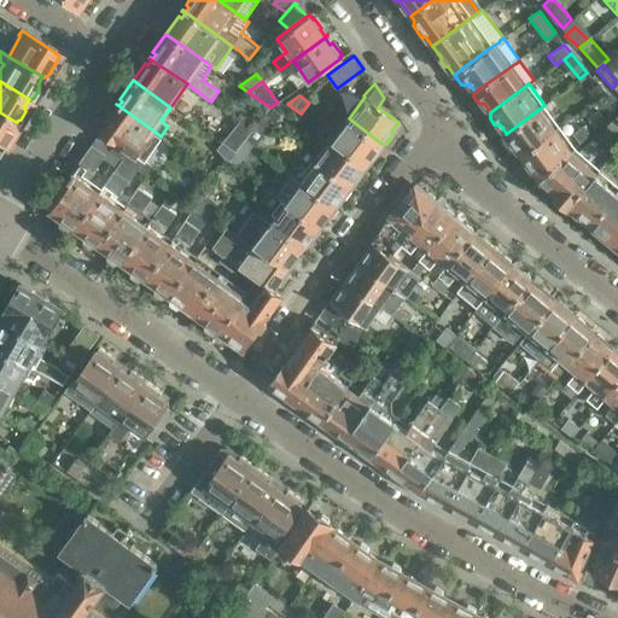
[(284,111),(278,103),(270,108),(277,116),(284,111)]
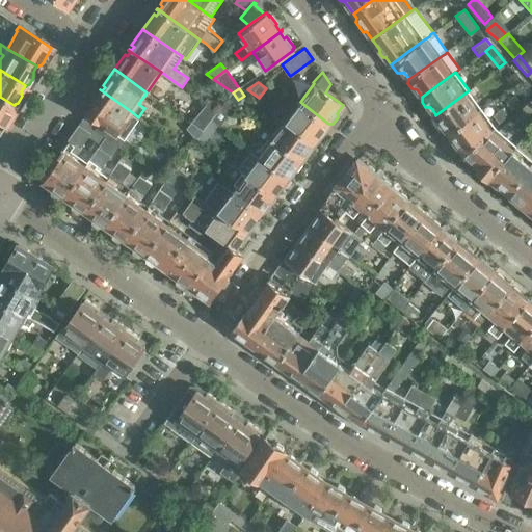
[(86,113),(81,121),(85,123),(94,128),(106,136),(120,144),(126,150),(130,142),(124,138),(138,117),(132,112),(100,89),(99,90),(101,92),(98,97),(96,95),(84,111),(86,113)]
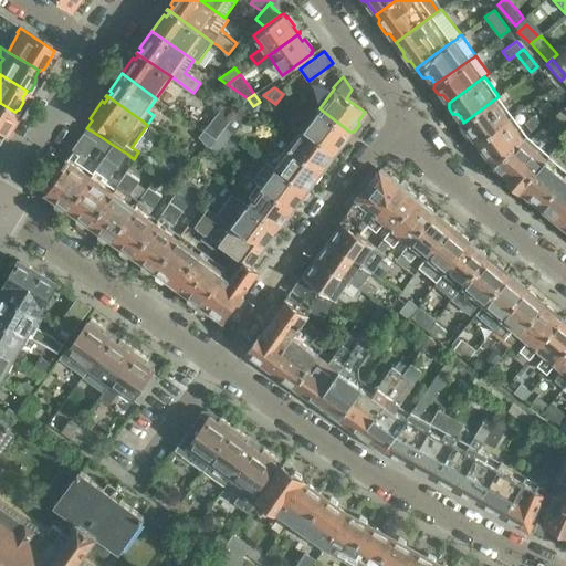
[(499,96),(463,123),(462,127),(467,133),(472,133),(478,142),(513,116),(499,96)]
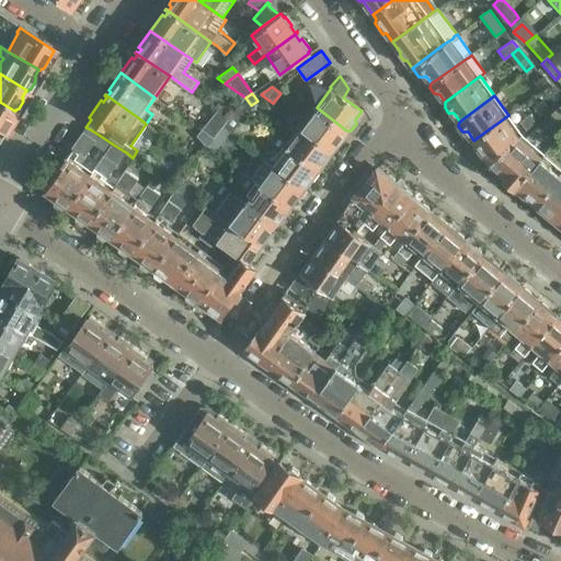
[(0,102),(0,129),(3,133),(10,123),(10,119),(10,118),(9,117),(14,111),(0,102)]
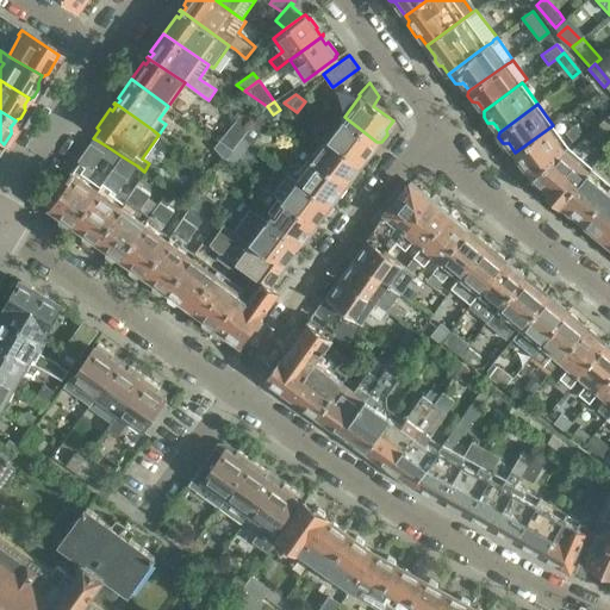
[(236,118),(250,129),(255,122),(241,112),(236,118)]
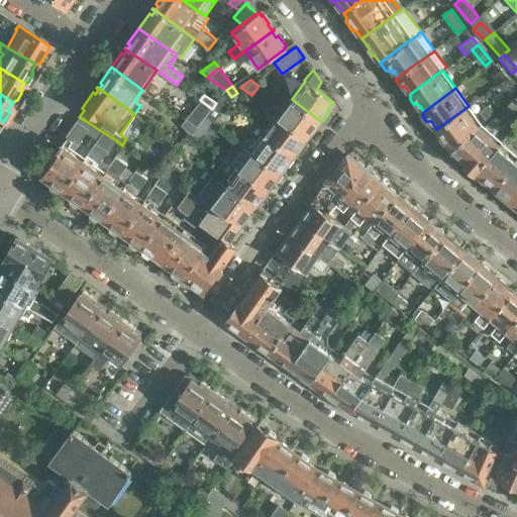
[(222,99),(209,116),(217,122),(230,106),(222,99)]
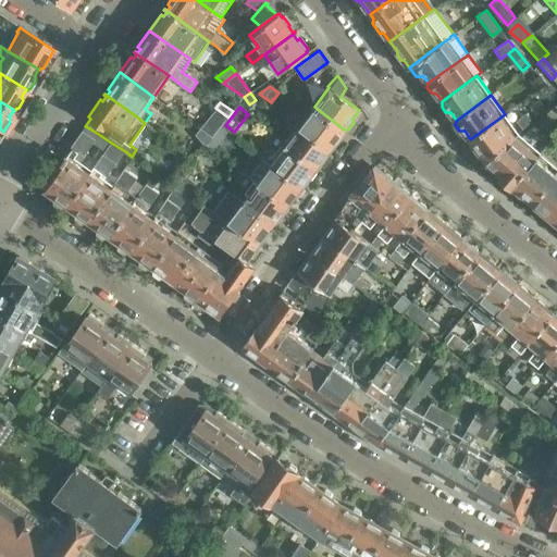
[(314,107),(300,125),(330,148),(333,149),(338,143),(337,138),(344,130),(314,107)]
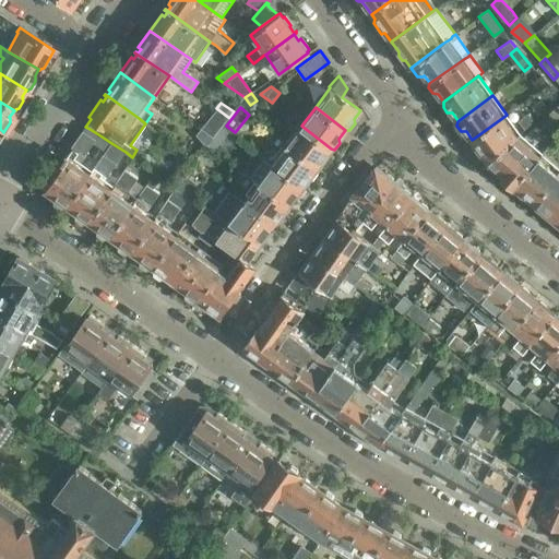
[(216,110),(202,129),(213,137),(228,119),(216,110)]
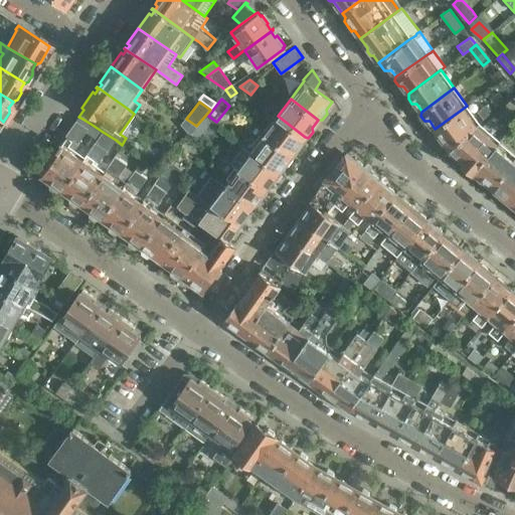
[(467,106),(435,129),(434,134),(438,138),(443,139),(450,150),(451,151),(480,123),(479,122),(467,106)]
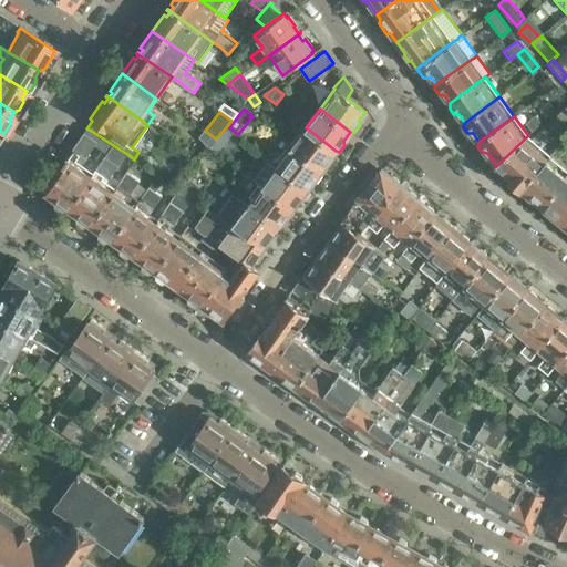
[(535,116),(526,123),(533,131),(540,123),(535,116)]
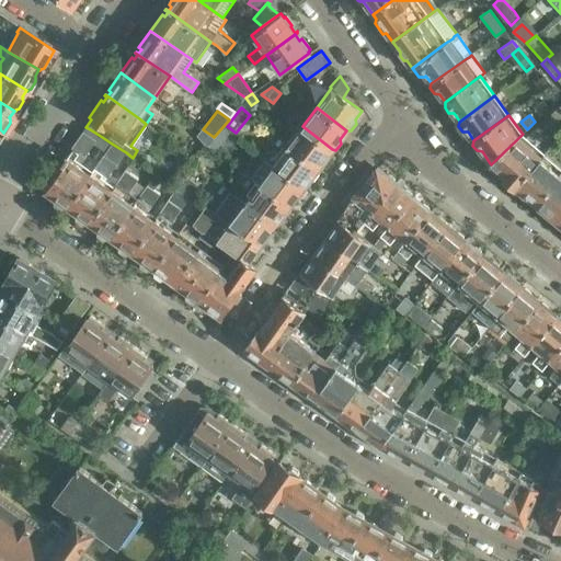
[(224,126),(209,145),(218,151),(232,133),(224,126)]
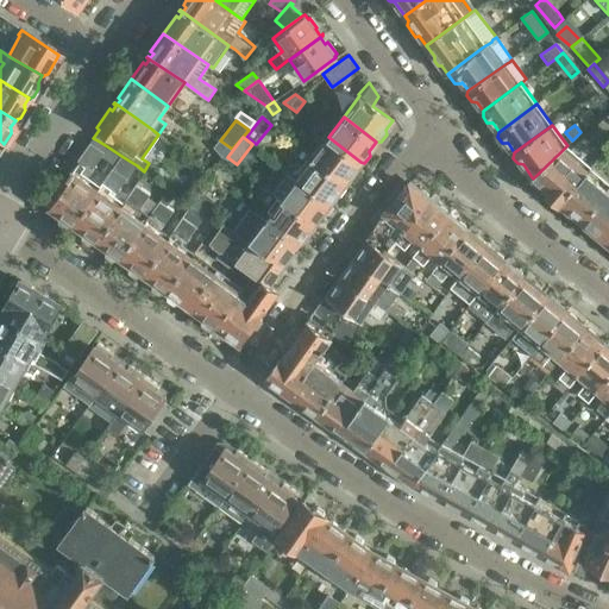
[(328,137),(313,158),(345,183),(349,183),(355,176),(353,171),(360,162),(328,137)]
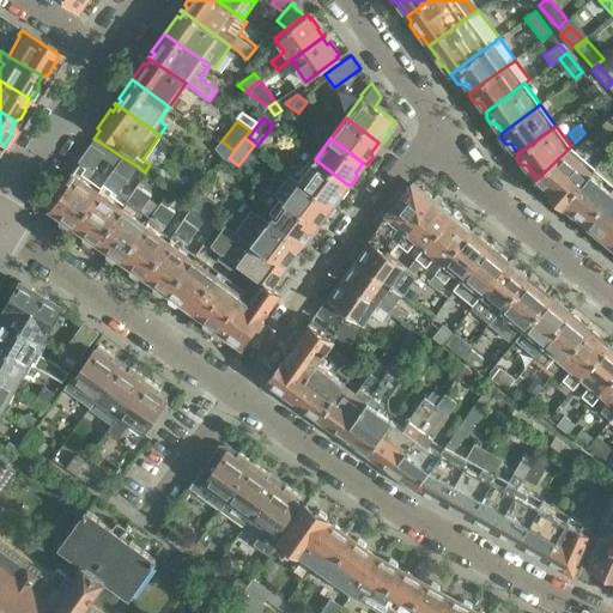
[(79,162),(74,168),(89,178),(95,170),(93,169),(102,157),(116,167),(122,158),(122,157),(108,147),(98,141),(93,139),(90,144),(78,161),(79,162)]
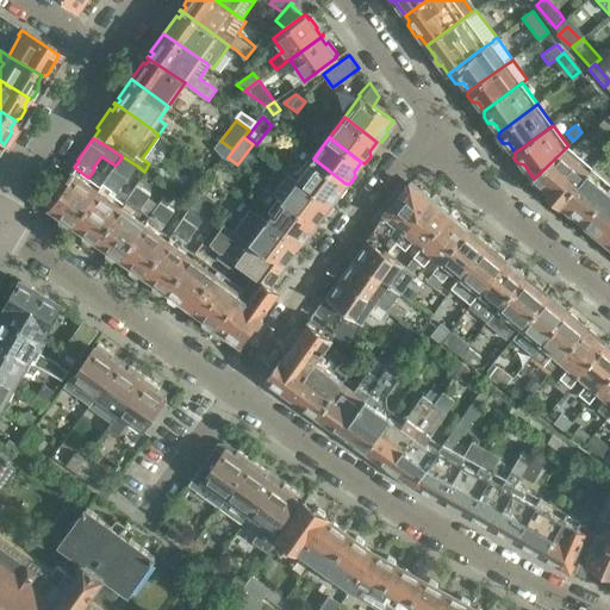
[(219,142),(215,149),(225,159),(231,150),(219,142)]
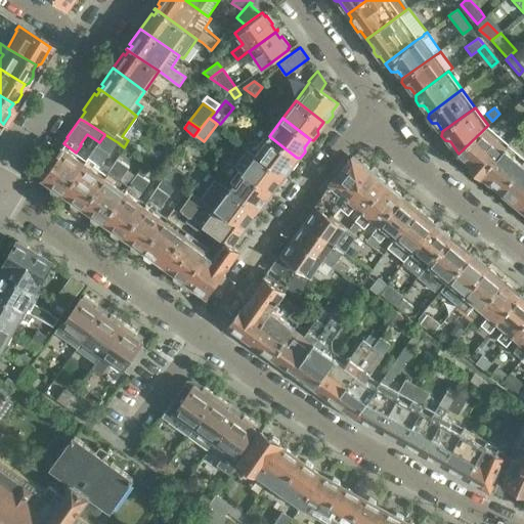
[(488,125),(459,154),(462,157),(470,164),(469,166),(481,176),(482,174),(483,175),(509,144),(491,128),(488,125)]
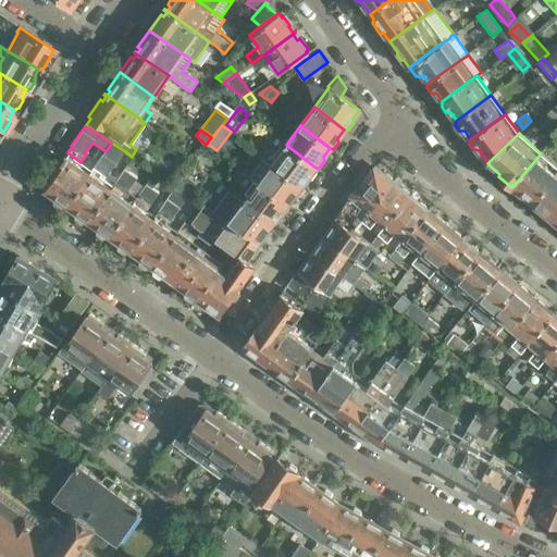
[(106,151),(94,168),(106,176),(109,172),(123,151),(111,144),(106,151)]
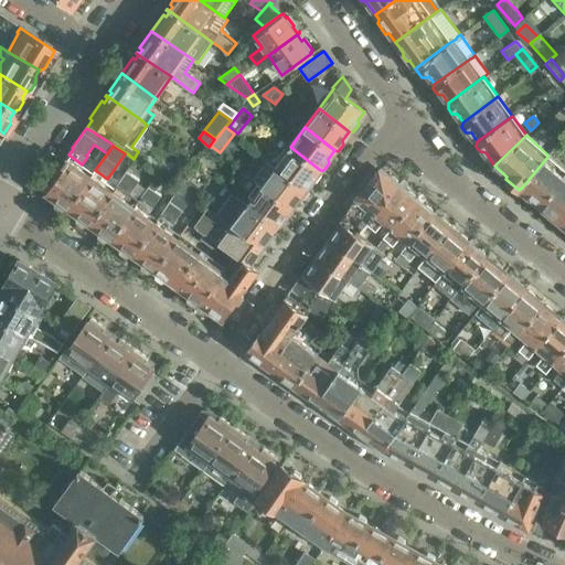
[(211,146),(196,164),(205,171),(220,153),(211,146)]
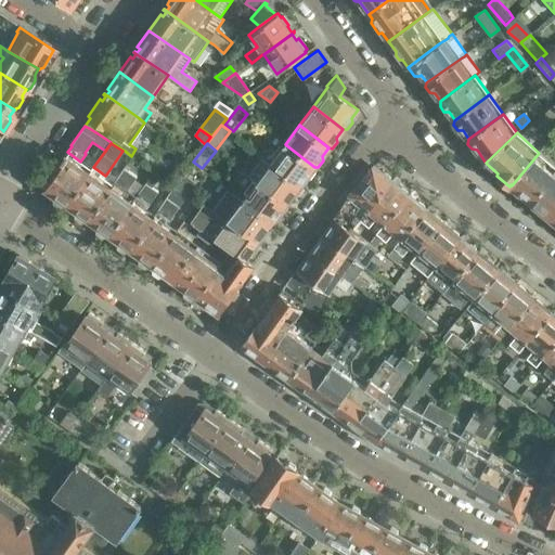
[(268,147),(261,155),(300,185),(306,179),(309,179),(313,172),(313,168),(314,167),(285,144),(279,152),(272,147),(270,150),(268,147)]
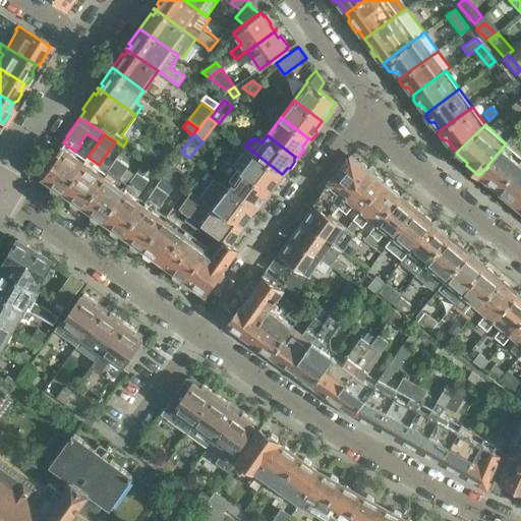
[(55,159),(43,177),(52,184),(52,187),(56,190),(59,189),(62,191),(63,191),(84,161),(74,154),(75,152),(63,142),(61,147),(54,158),(55,159)]
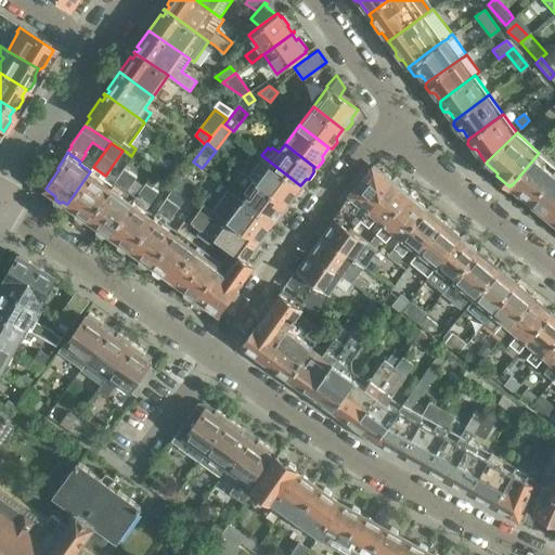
[(554,166),(539,153),(512,185),(518,190),(519,194),(524,197),(528,198),(532,202),(554,175),(554,166)]
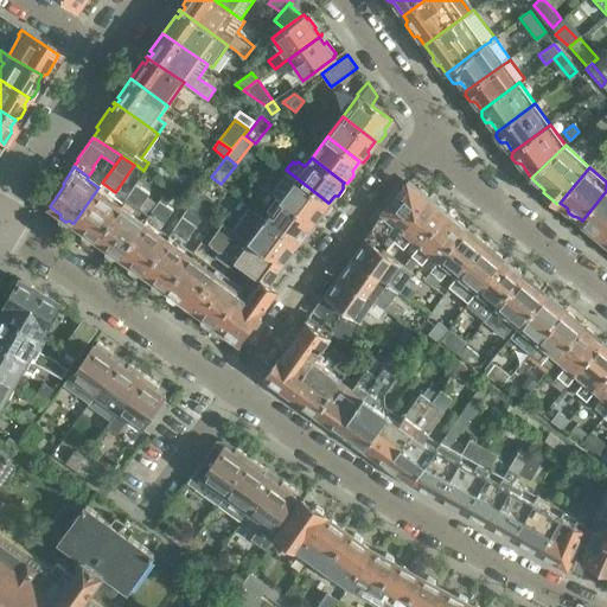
[(286,170),(270,190),(274,193),(281,198),(314,222),(318,216),(323,216),(327,209),(327,204),(328,203),(286,170)]
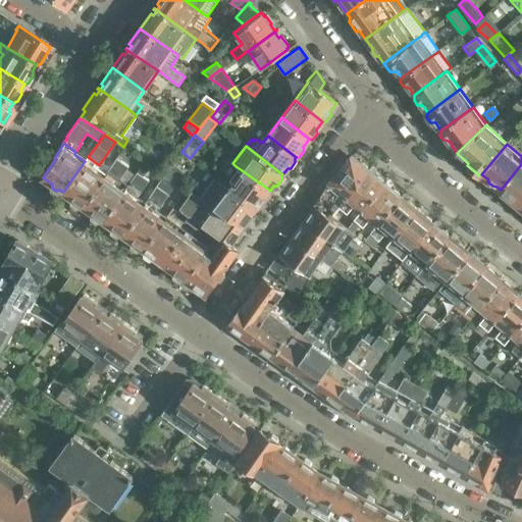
[(85,161),(63,192),(71,198),(71,202),(76,205),(80,204),(83,207),(104,175),(108,171),(110,167),(102,161),(99,165),(88,157),(85,161)]
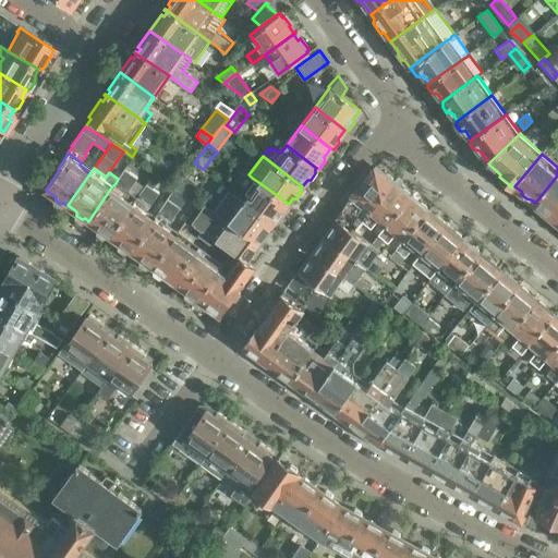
[(138,177),(125,168),(118,179),(116,183),(128,192),(138,177)]
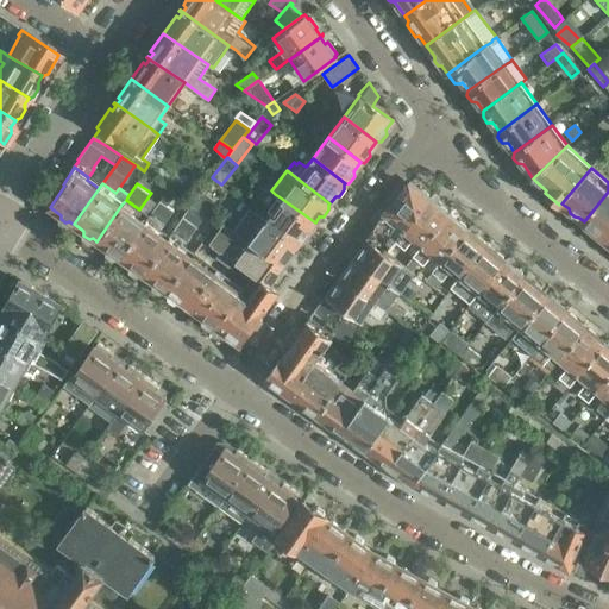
[(409,183),(383,214),(366,238),(385,252),(395,239),(402,231),(428,200),(409,183)]
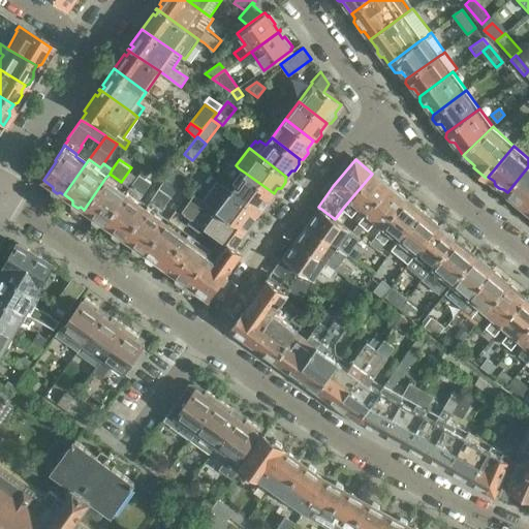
[(528,166),(507,192),(509,194),(510,198),(514,201),(519,201),(526,208),(528,204),(528,166)]
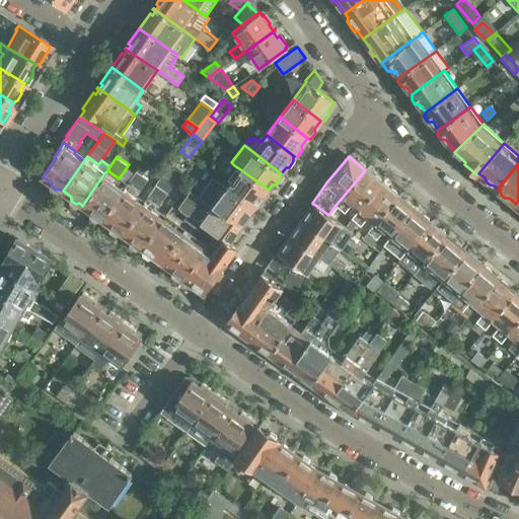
[(240,169),(227,187),(254,208),(258,202),(263,202),(267,196),(267,193),(269,190),(240,169)]
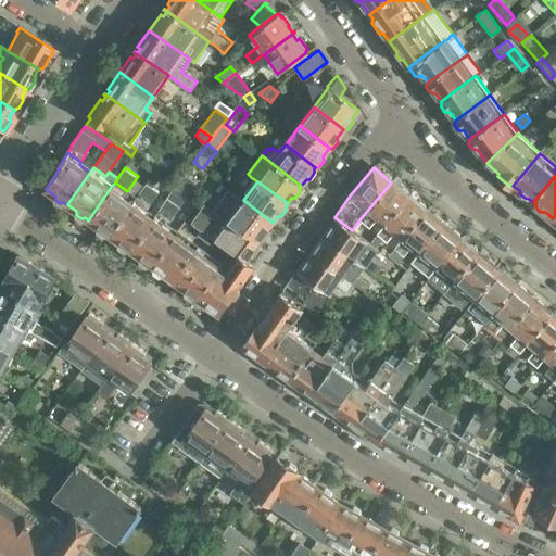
[(111,187),(88,220),(98,226),(98,230),(103,234),(106,232),(110,235),(133,202),(137,197),(139,193),(130,187),(127,191),(115,182),(111,187)]
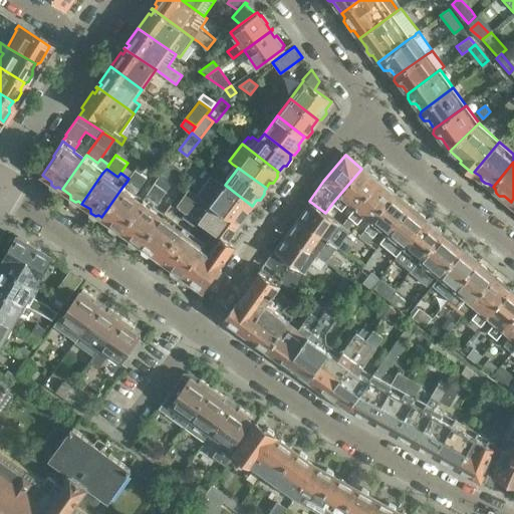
[(129,179),(126,182),(138,190),(148,177),(136,169),(129,179)]
